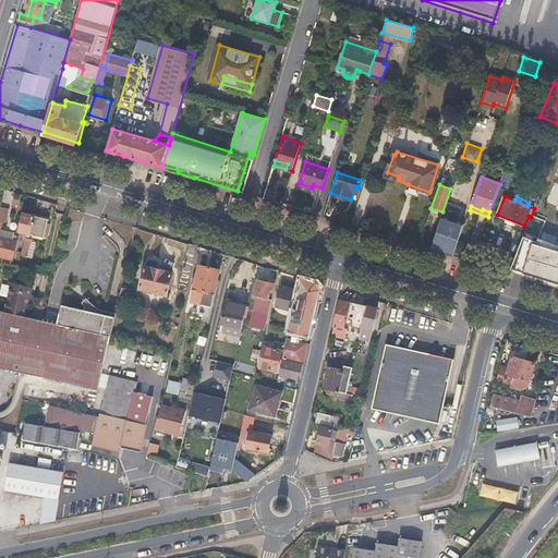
[(459,213),(444,208),(431,249),(440,252),(443,252),(453,255),(464,223),(457,220),(459,213)]
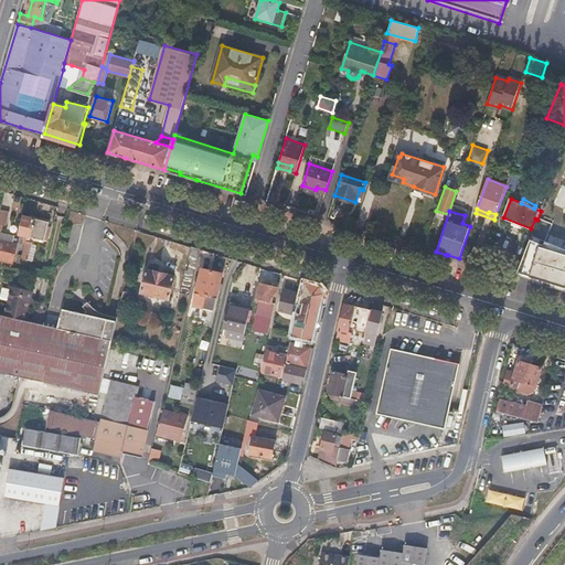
[(49,222),(23,215),(19,234),(44,240),(49,222)]
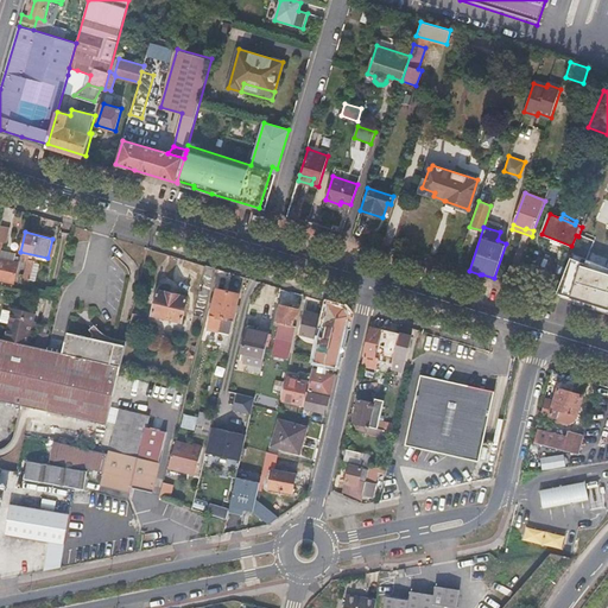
[(0,253),(2,242),(0,241),(0,279),(13,283),(18,263),(0,258),(0,253)]
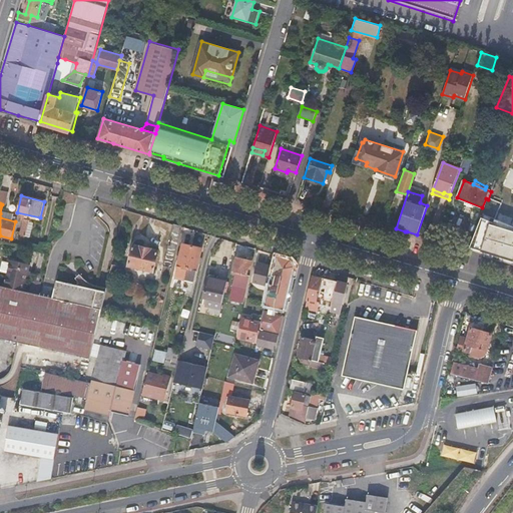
[(512,262),(512,224),(483,216),(473,249),(512,262)]
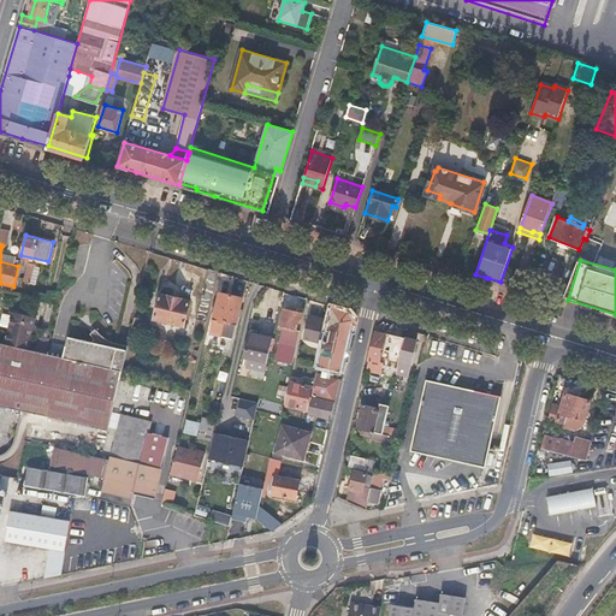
[(25,282),(31,283),(36,264),(29,262),(25,282)]
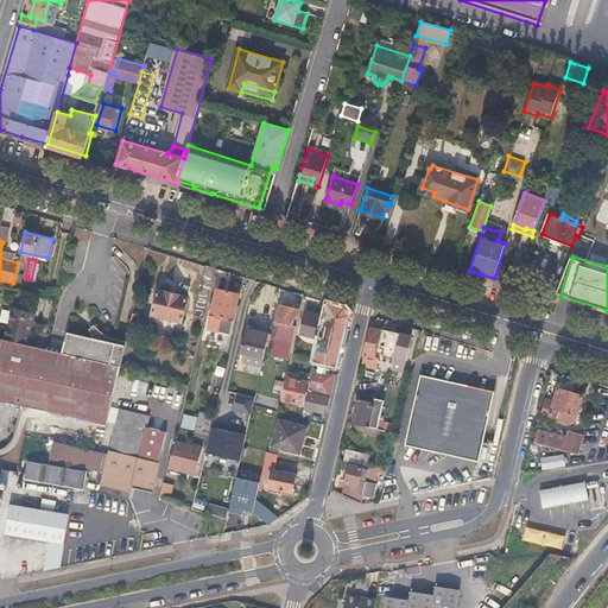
[(202,317),(213,267),(204,265),(192,315),(202,317)]
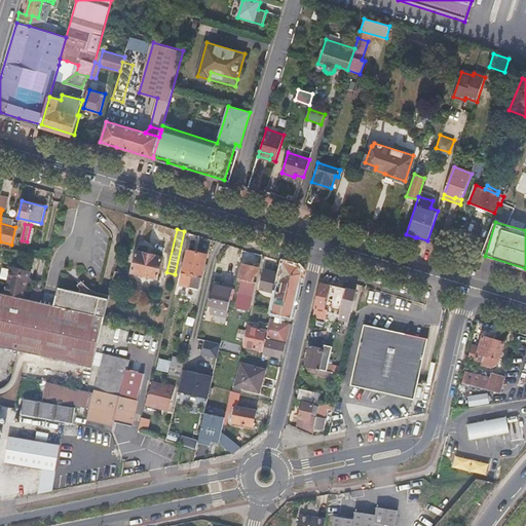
[(188,285),(195,252),(187,250),(179,284),(188,285)]
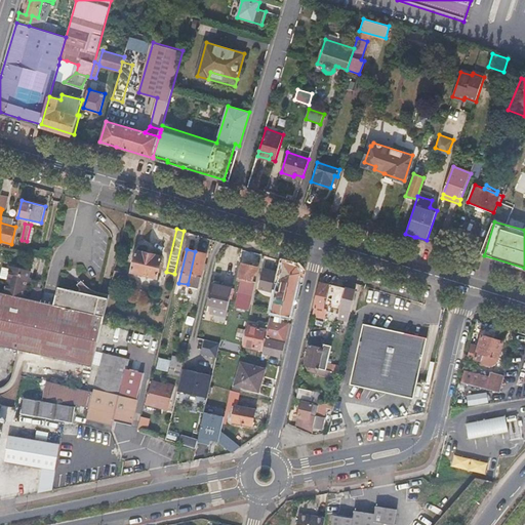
[(135,250),(131,270),(156,276),(161,256),(135,250)]
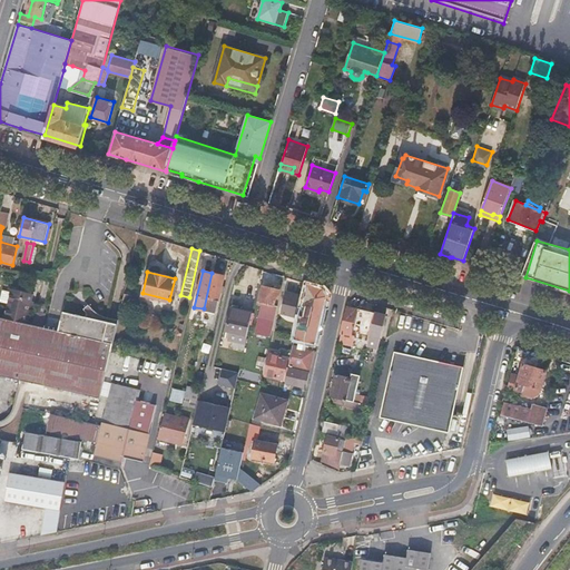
[(223,275),(212,273),(204,308),(215,311),(223,275)]
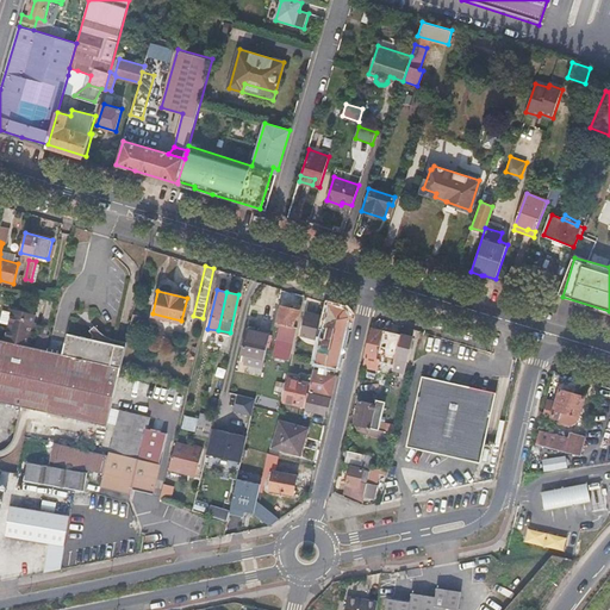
[(328,340),(321,337),(321,340),(316,361),(338,366),(341,355),(350,317),(346,309),(341,307),(329,304),(325,317),(323,329),(330,331),(328,340)]
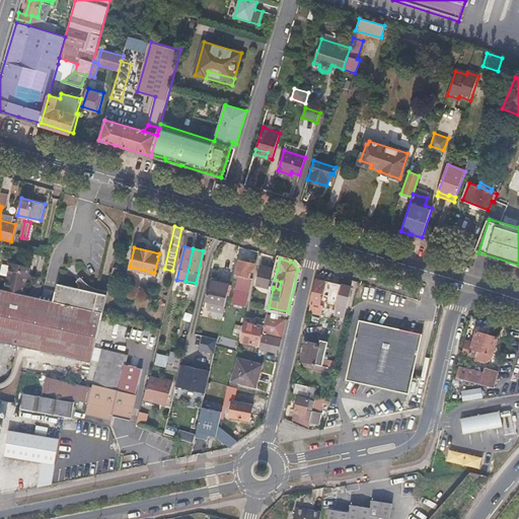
[(231,302),(245,306),(252,278),(249,278),(251,271),(252,271),(254,264),(239,261),(235,275),(237,276),(231,302)]
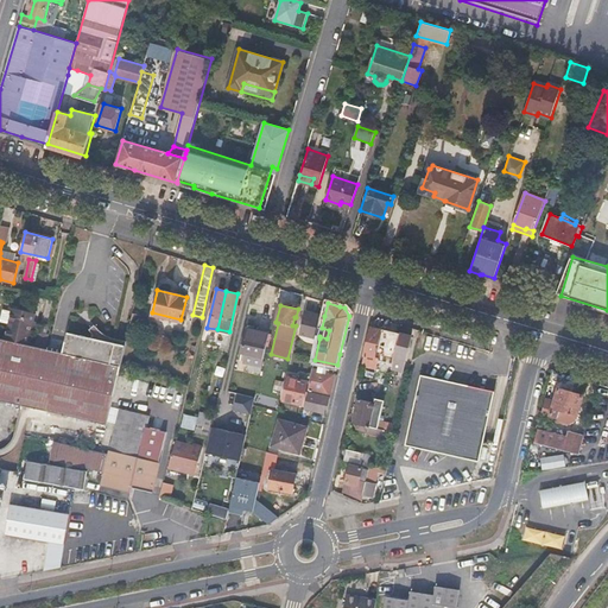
[(11,308),(5,339),(27,344),(35,314),(11,308)]
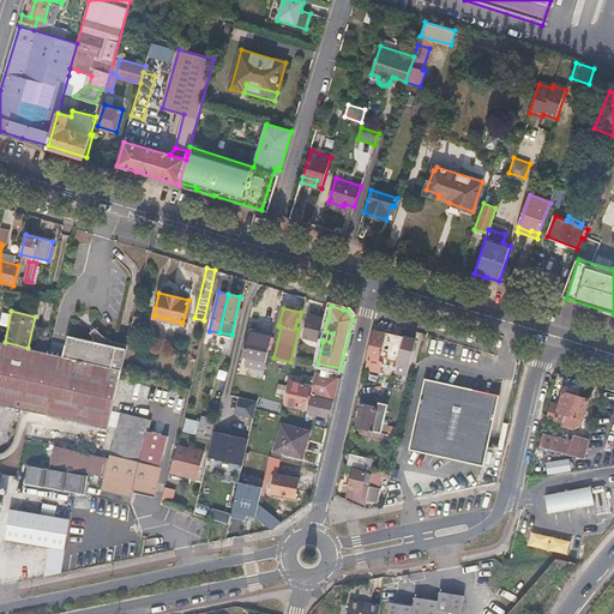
[(323,342),(323,339),(325,331),(327,319),(309,314),(304,337),(323,342)]
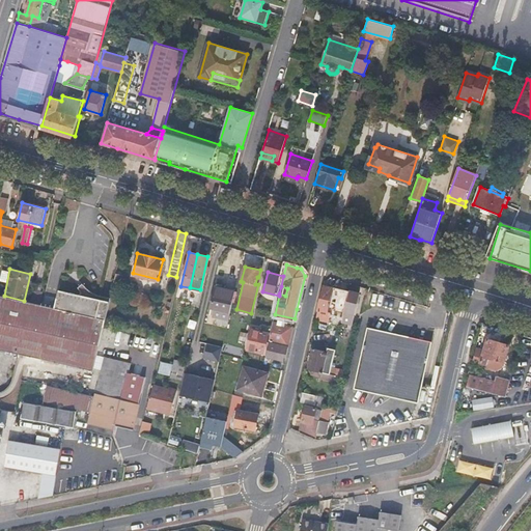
[(116,273),(114,283),(121,285),(123,275),(116,273)]
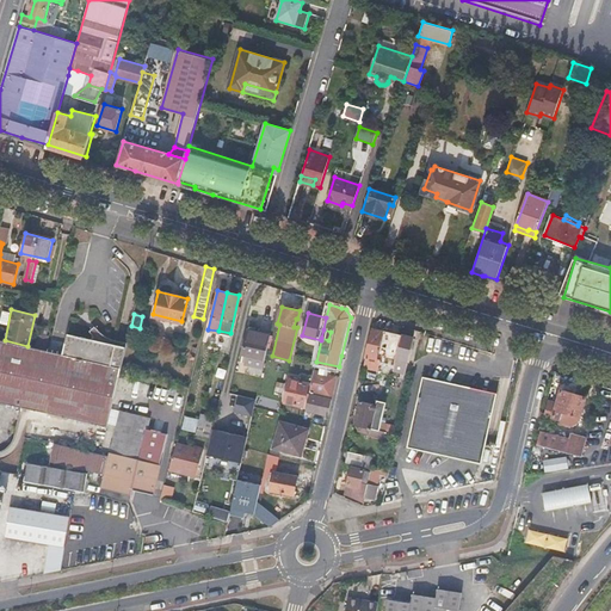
[(65,355),(45,350),(32,408),(107,426),(127,343),(104,338),(105,335),(96,326),(91,332),(94,335),(93,339),(69,334),(65,355)]
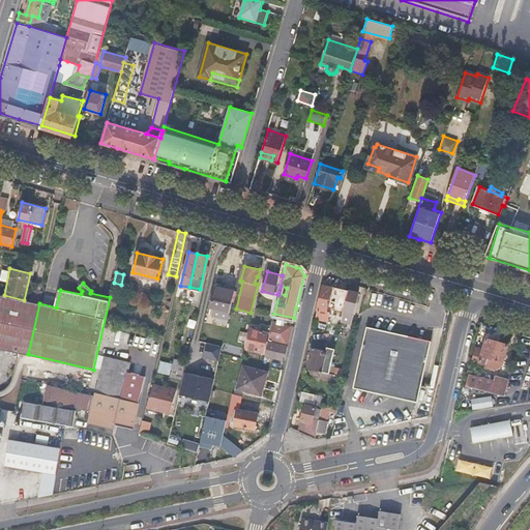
[(327,313),(332,288),(327,287),(323,286),(316,318),(328,321),(330,313),(327,313)]
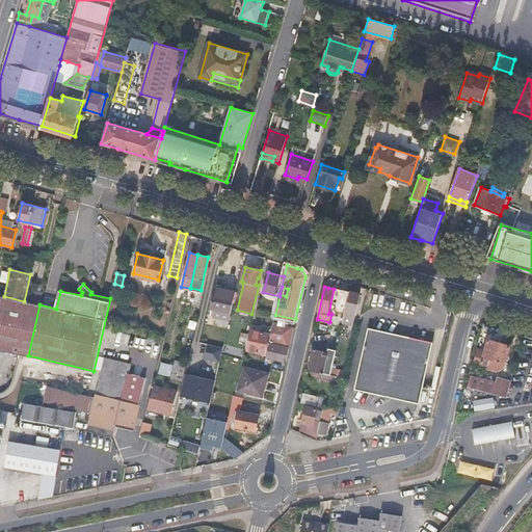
[(211,309),(231,313),(235,292),(223,290),(222,294),(215,292),(211,309)]
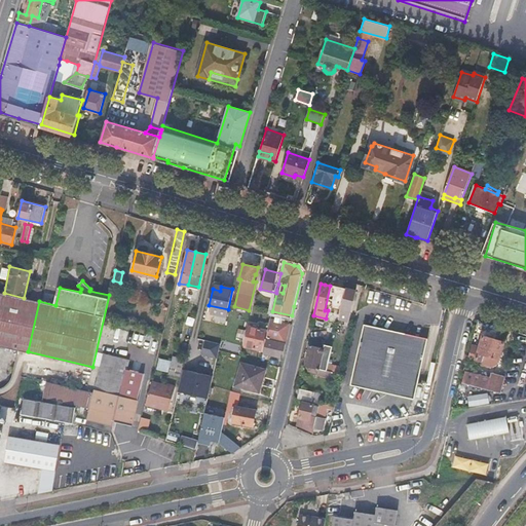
[(355,291),(346,289),(339,318),(348,321),(355,291)]
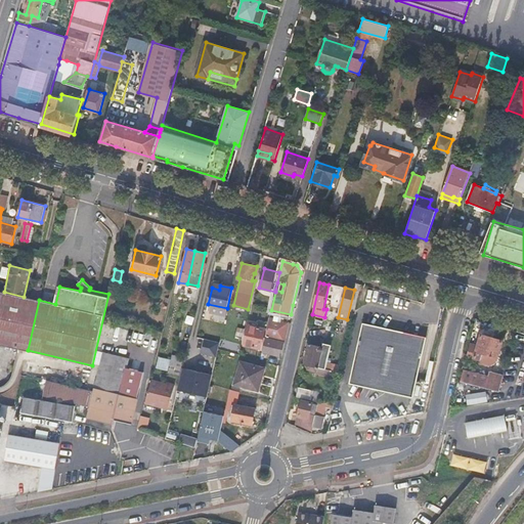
[(0,343),(28,350),(39,300),(24,297),(4,292),(0,291),(0,343)]
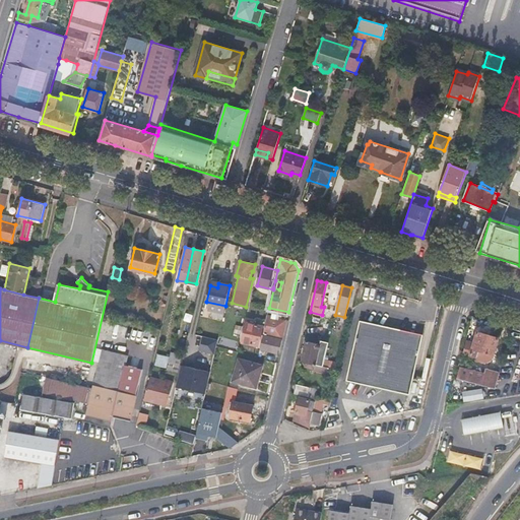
[(225,306),(206,302),(205,308),(223,312),(225,306)]
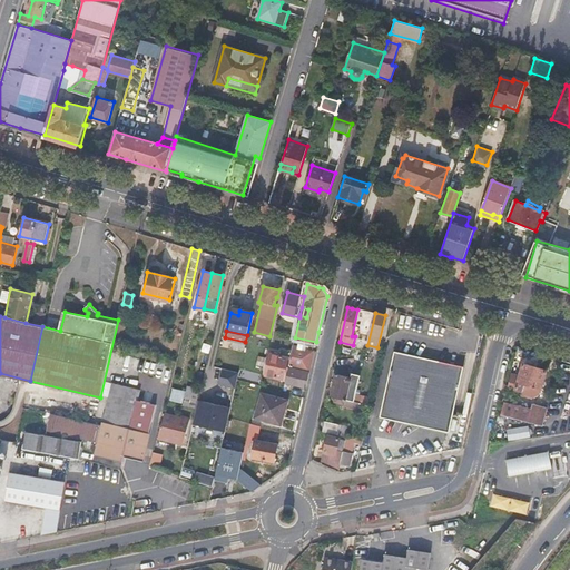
[(305,389),(314,351),(293,345),(287,367),(287,372),(284,384),(305,389)]
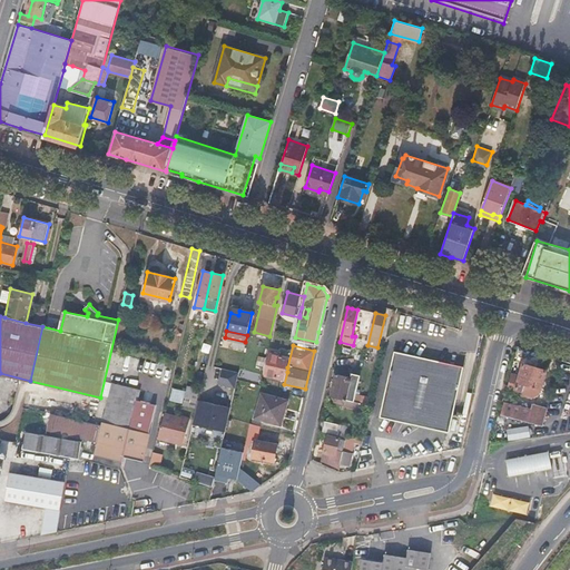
[(448,433),(463,367),(394,352),(380,418),(448,433)]
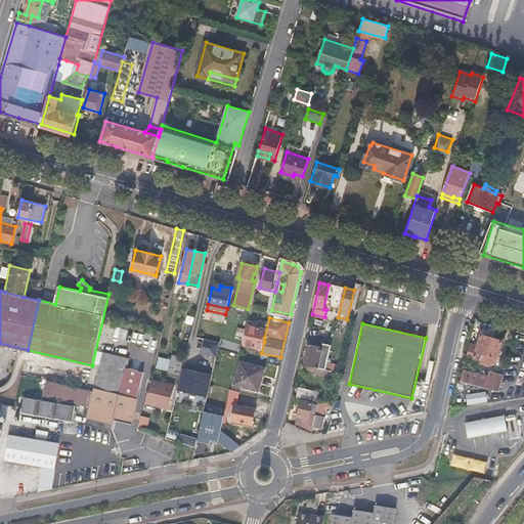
[(245,340),(244,344),(260,348),(262,341),(264,342),(264,338),(262,337),(264,329),(248,325),(247,329),(245,340)]
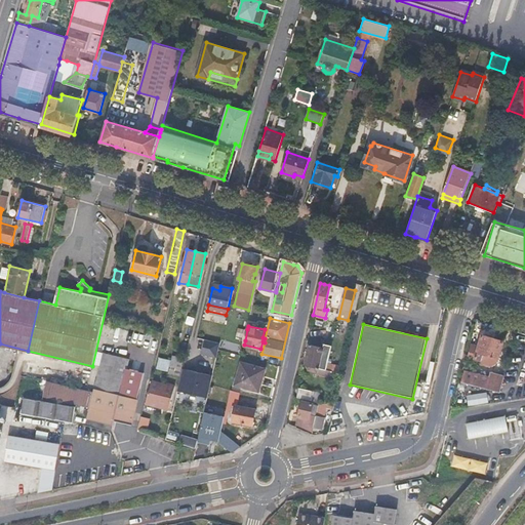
[(502,341),(481,334),(476,356),(475,359),(474,362),(491,366),(496,364),(502,341)]
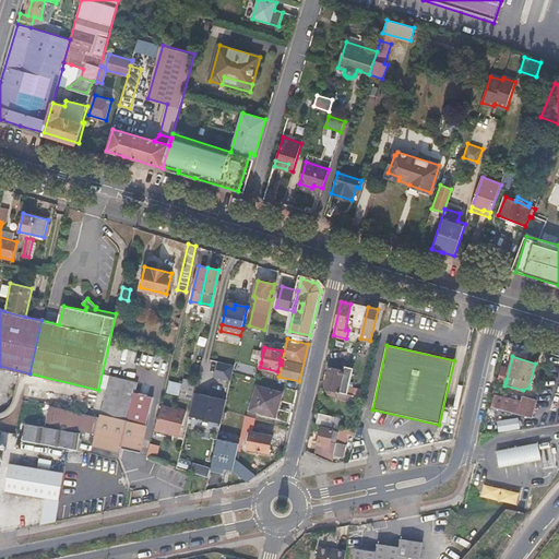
[(234,365),(217,361),(214,378),(230,381),(234,365)]
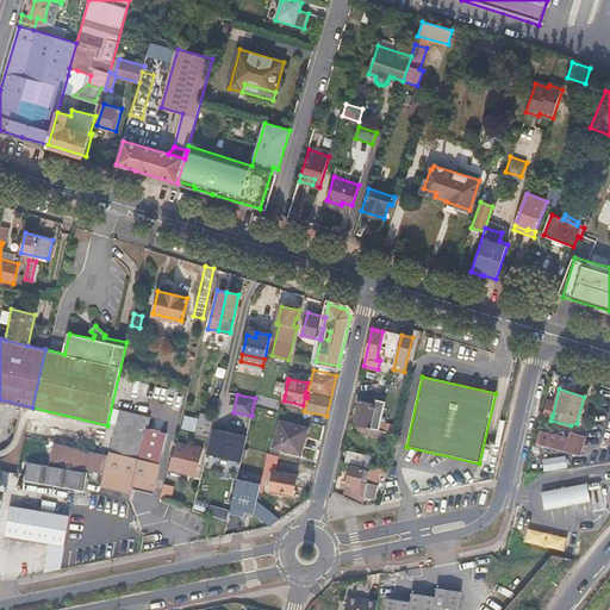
[(368,428),(379,430),(385,403),(377,400),(375,405),(359,400),(354,423),(359,425),(358,430),(367,431),(368,428)]
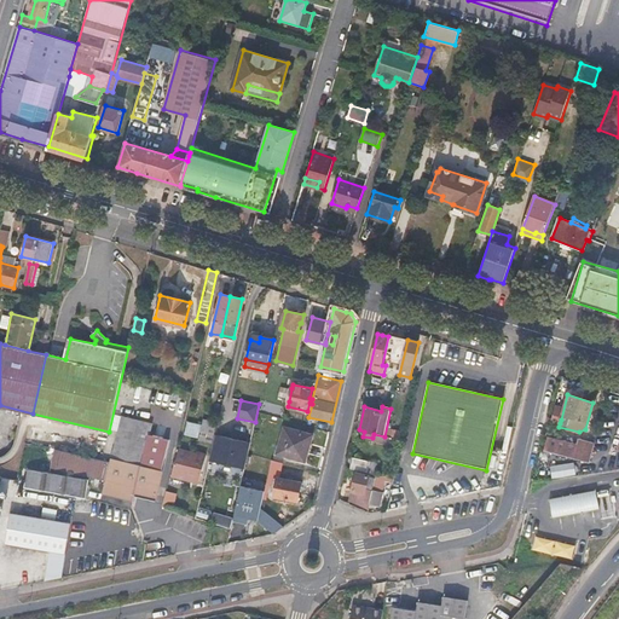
[(134,493),(155,498),(157,487),(161,474),(168,439),(149,434),(151,423),(122,416),(114,450),(110,461),(103,492),(133,499),(134,493)]
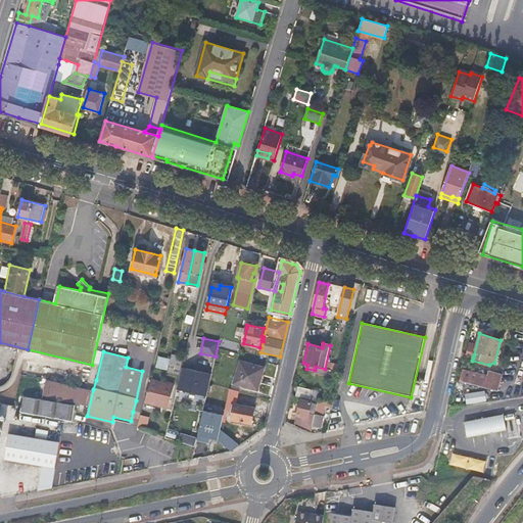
[(169,368),(168,372),(175,373),(179,354),(172,352),(171,359),(169,368)]
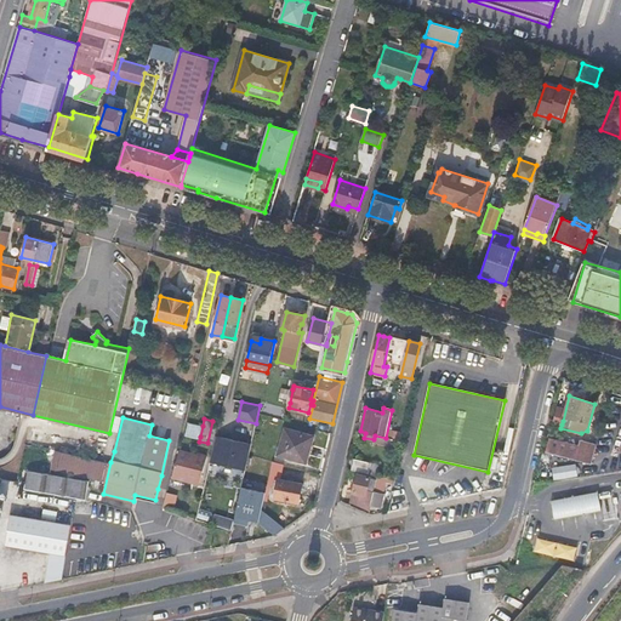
[(200,437),(203,426),(189,423),(187,433),(200,437)]
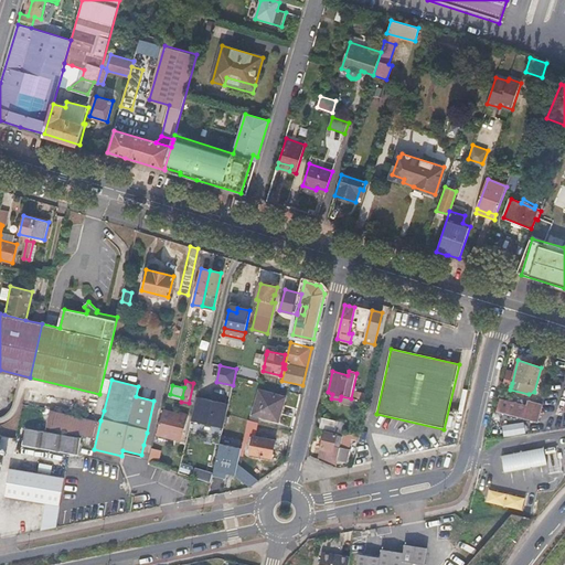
[(259,390),(253,414),(278,422),(285,397),(259,390)]
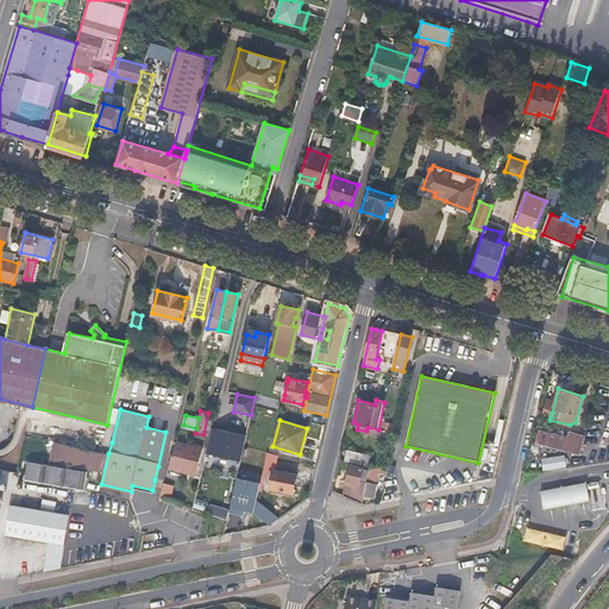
[(239,462),(245,435),(234,433),(233,434),(227,433),(228,432),(211,428),(205,453),(239,462)]
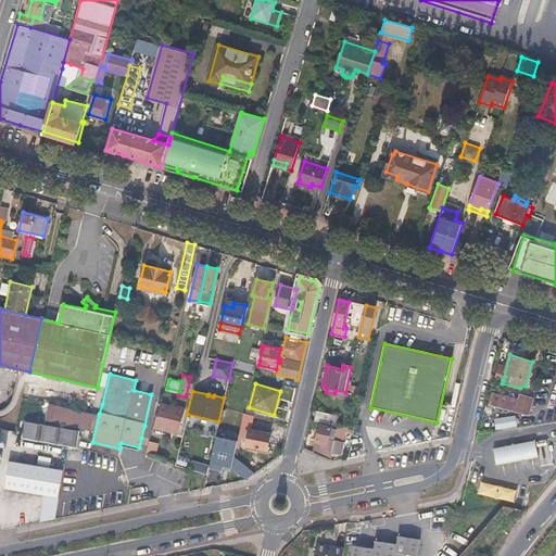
[(518,401),(491,393),(488,405),(528,416),(533,399),(519,395),(518,401)]
